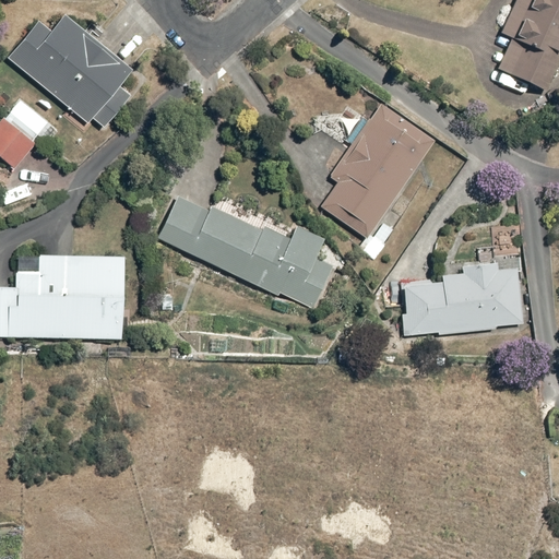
[(558,0),(518,0),(506,30),(520,35),(498,84),(535,100),(539,88),(556,95),(558,86),(558,0)]
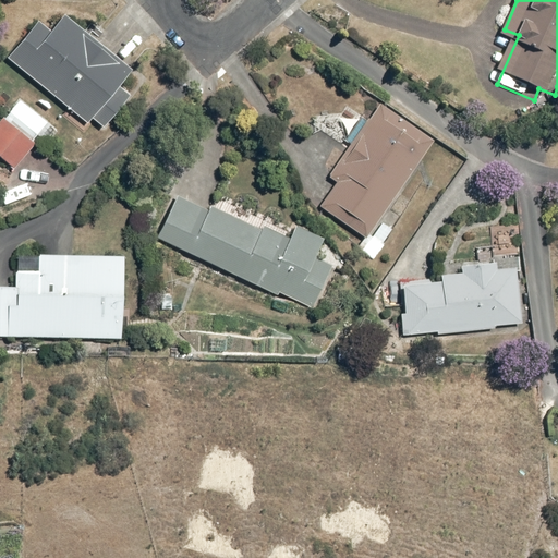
[(44,19),(11,59),(93,126),(100,119),(111,128),(136,97),(128,89),(141,74),(69,14),(57,28),(44,19)]
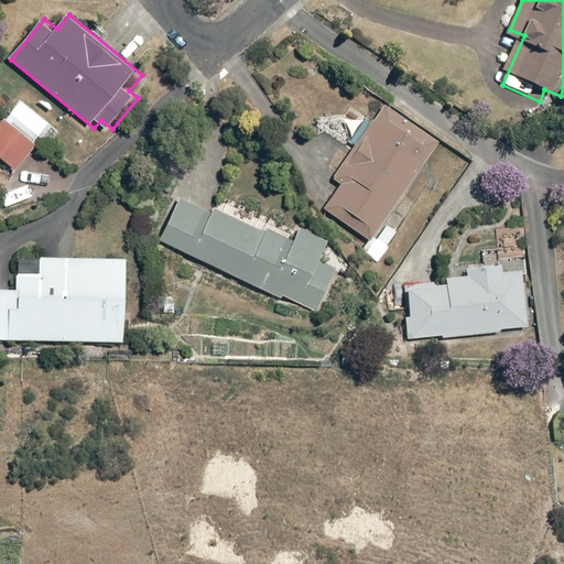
[(52,127),(19,100),(0,123),(0,159),(17,172),(52,127)]
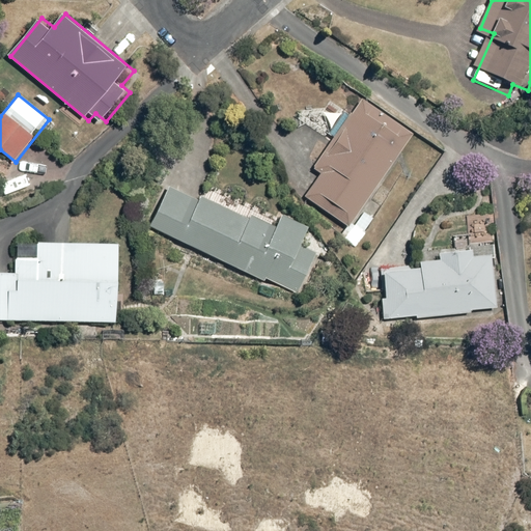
[(363,210),(413,132),(363,98),(353,114),(346,110),(330,135),(334,137),(313,168),(320,172),(304,198),(346,225),(339,235),(355,245),(373,216),(363,210)]
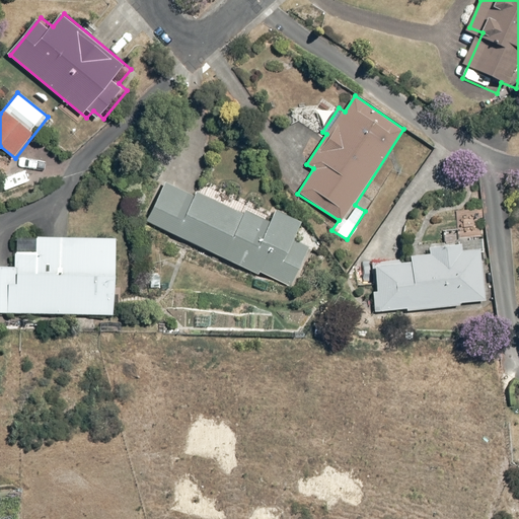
[(169,178),(148,222),(291,288),(311,244),(297,238),(304,224),(278,212),(272,226),(169,178)]
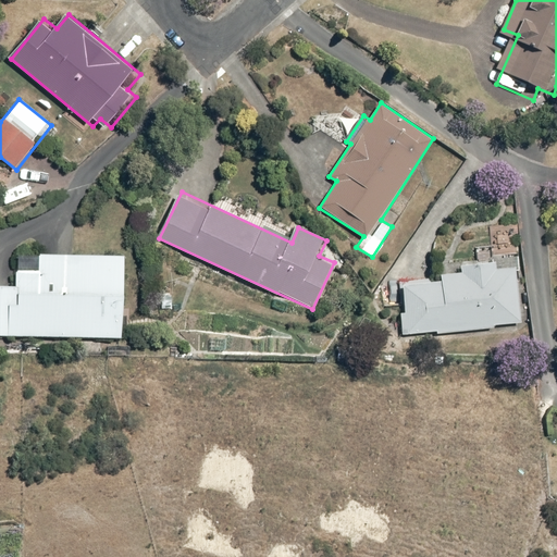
[(403,317),(404,334),(524,327),(521,259),(492,260),(491,248),(479,248),(479,261),(446,263),(446,275),(400,279),(400,288),(406,288),(407,317),(403,317)]
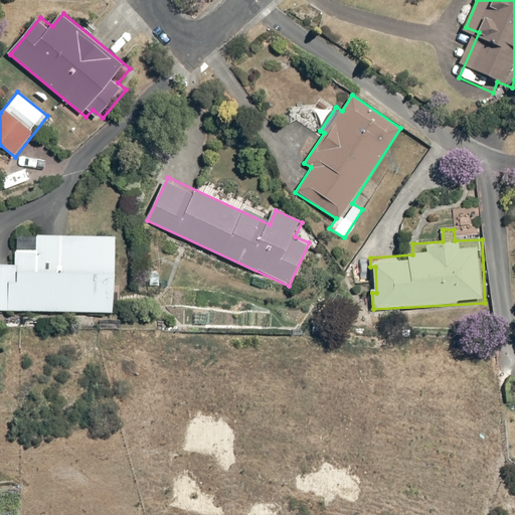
[(18,264),(0,263),(0,310),(119,310),(119,235),(41,235),(41,251),(18,251),(18,264)]
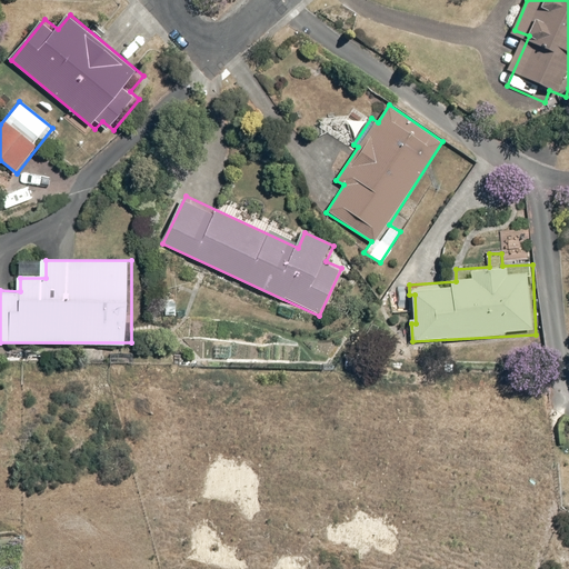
All buildings are outlined.
